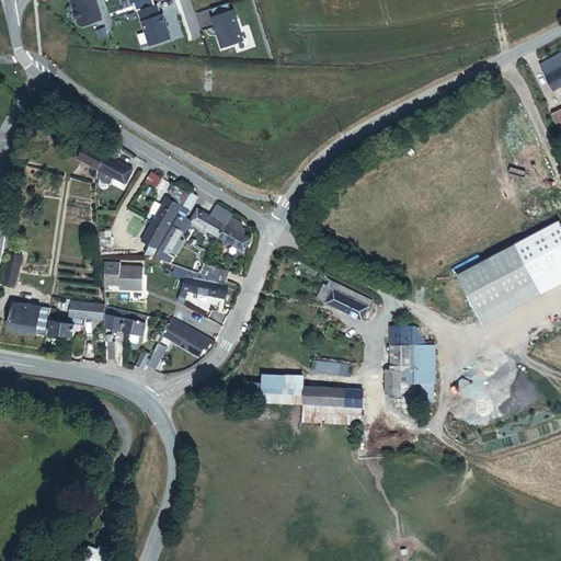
[(69,0),(78,25),(82,26),(101,20),(94,0),(69,0)]
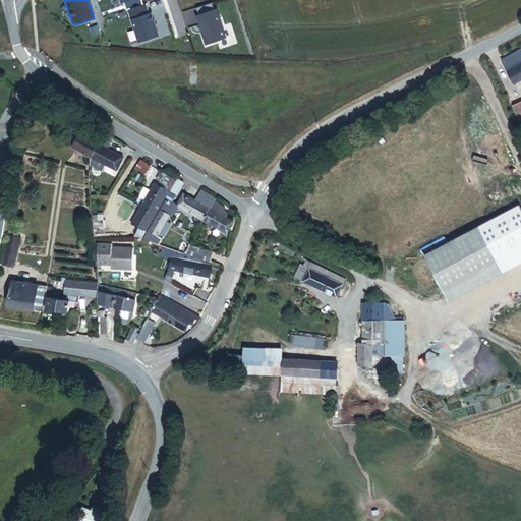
[(123,3),(126,11),(143,5),(141,0),(120,0),(121,3),(123,3)]
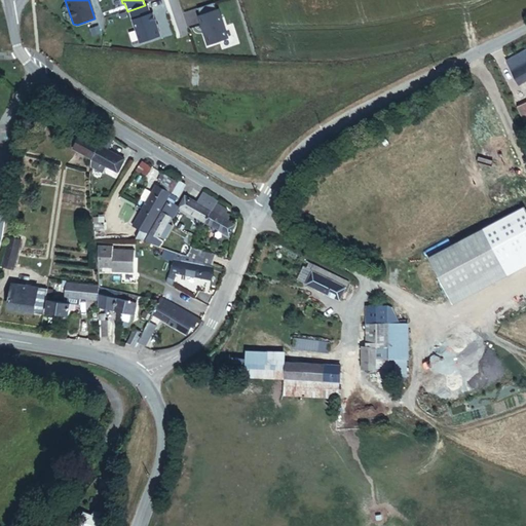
[(228,39),(218,10),(216,11),(214,3),(197,9),(200,16),(198,16),(208,46),(228,39)]
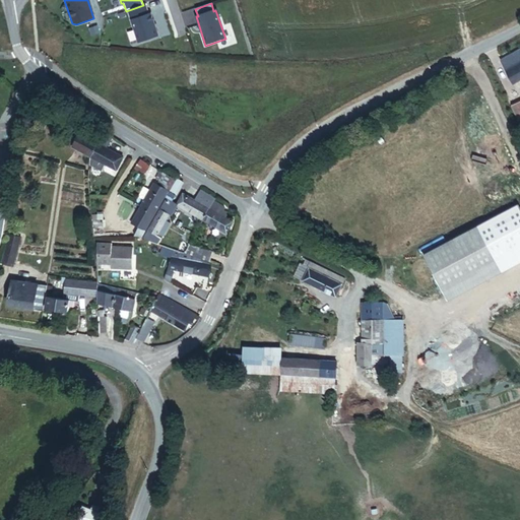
[(158,36),(150,14),(131,20),(138,43),(158,36)]
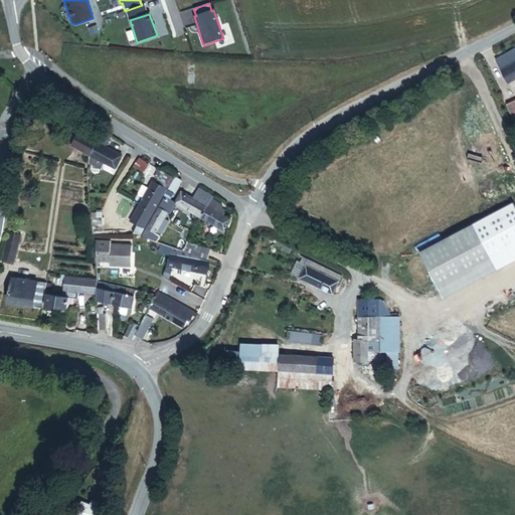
[(91,35),(98,33),(96,26),(89,29),(91,35)]
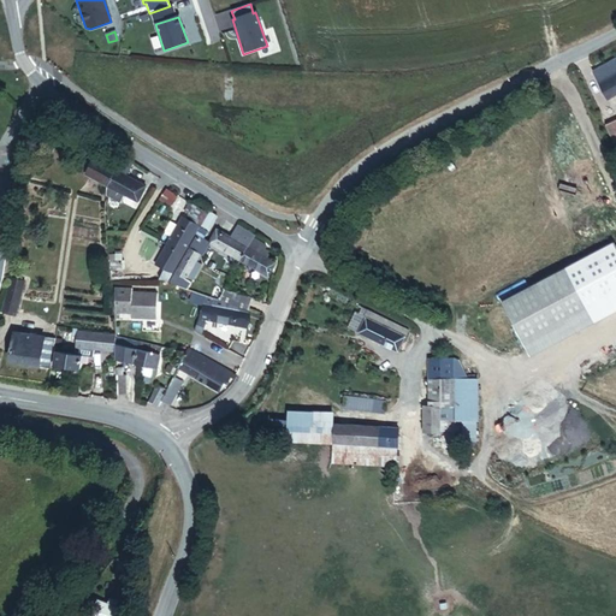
[(615,55),(605,61),(606,70),(610,77),(608,80),(615,95),(615,55)]
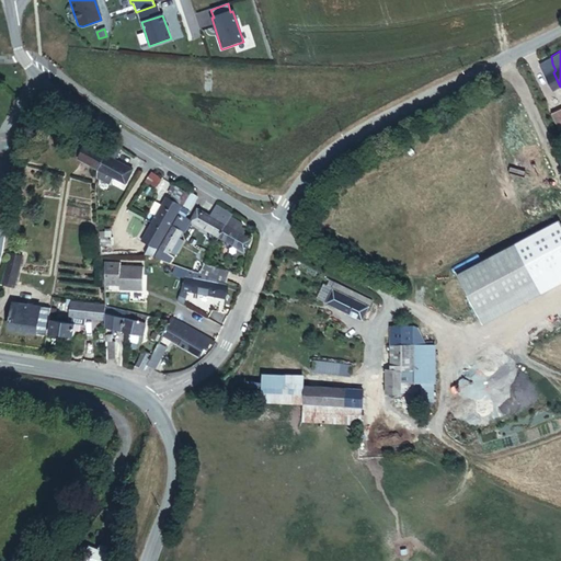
[(114,152),(122,158),(128,149),(118,145),(114,152)]
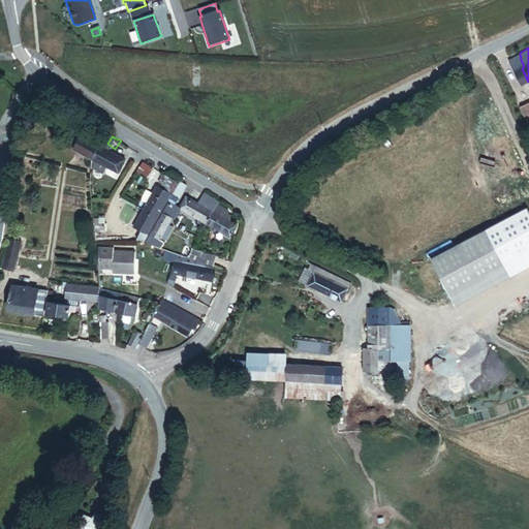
[(97,159),(105,147),(89,138),(82,150),(97,159)]
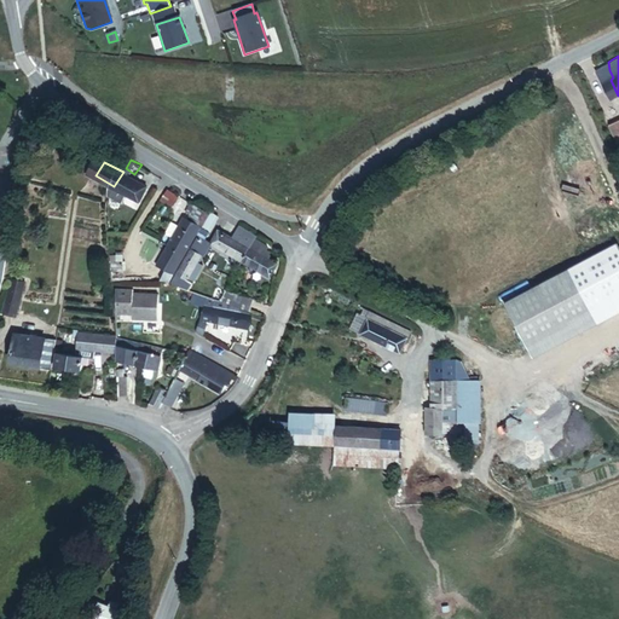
[(139,201),(149,187),(123,172),(114,186),(139,201)]
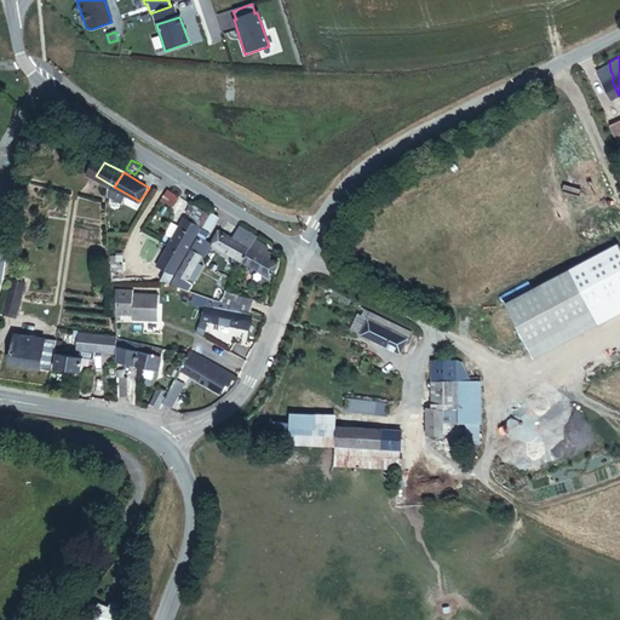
[(167,189),(160,201),(171,208),(179,197),(167,189)]
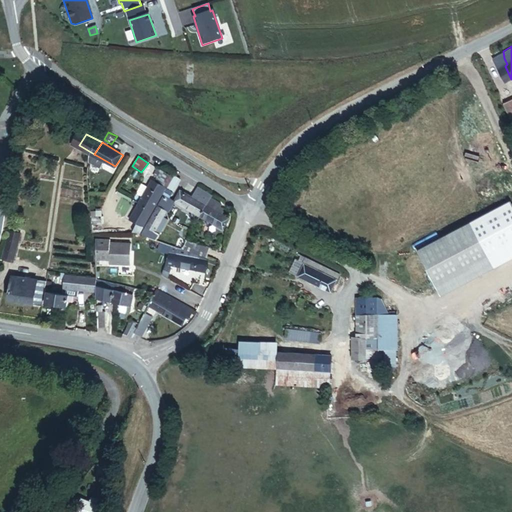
[(169,198),(180,180),(174,176),(145,226),(155,232),(164,216),(167,212),(168,213),(174,203),(175,201),(169,198)]
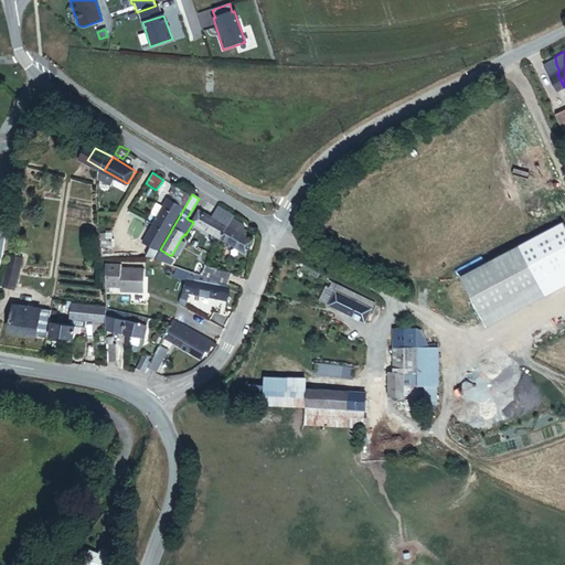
[(145,255),(153,257),(182,206),(168,199),(141,243),(149,248),(145,255)]
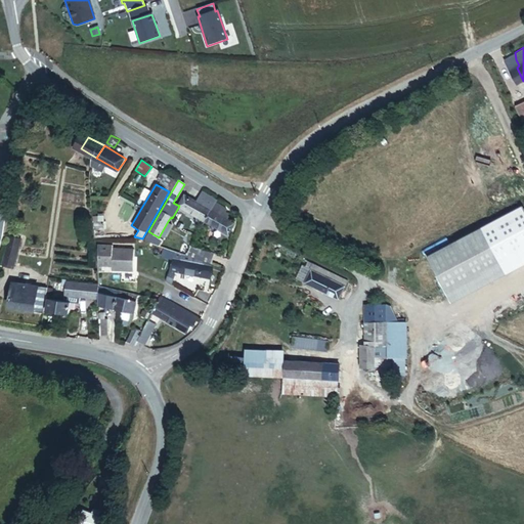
[(178,208),(204,222),(215,203),(216,201),(203,190),(197,201),(183,194),(177,205),(179,206),(178,208)]
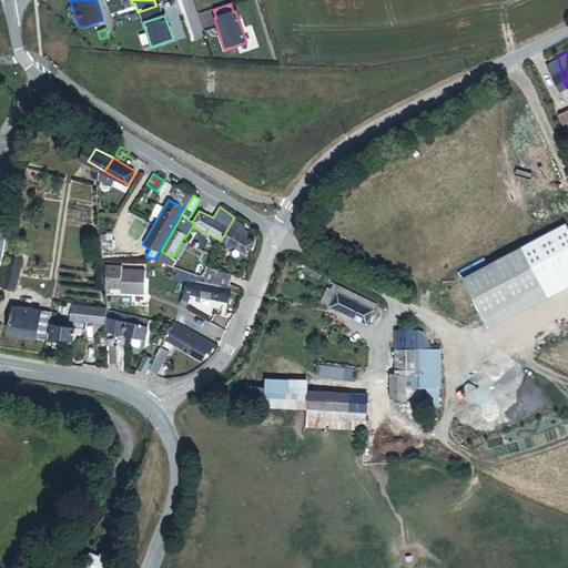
[(221,241),(247,255),(255,241),(247,236),(250,232),(244,229),(245,225),(233,220),(221,241)]
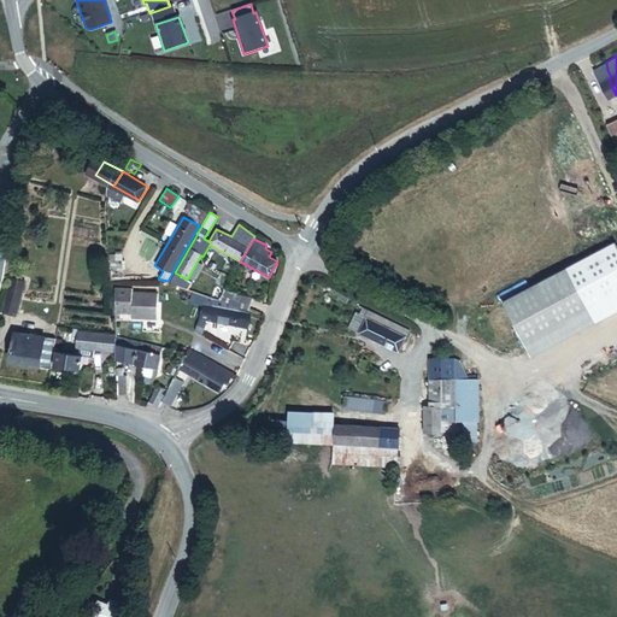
[(10,264),(11,250),(9,251),(4,253),(0,254),(0,263),(0,264),(1,262),(3,260),(3,259),(10,264)]
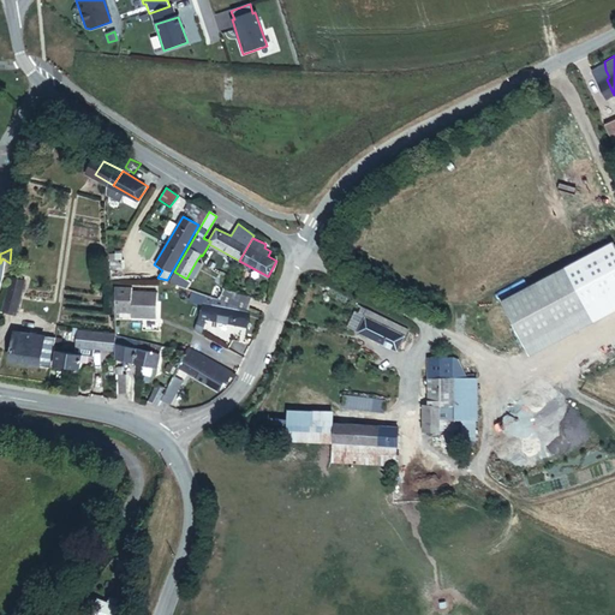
[(169,281),(186,290),(202,264),(197,260),(186,279),(174,272),(169,281)]
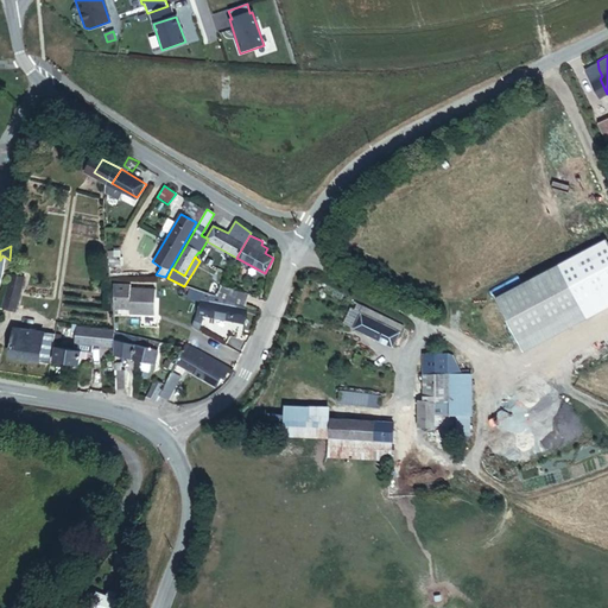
[(524,350),(586,318),(558,265),(496,298),(524,350)]
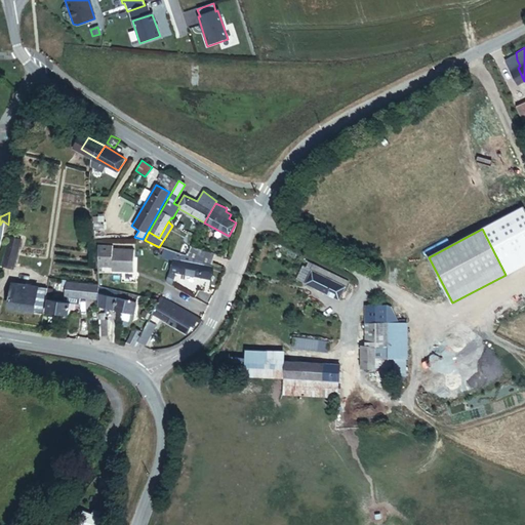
[(188,256),(210,265),(214,254),(191,246),(188,256)]
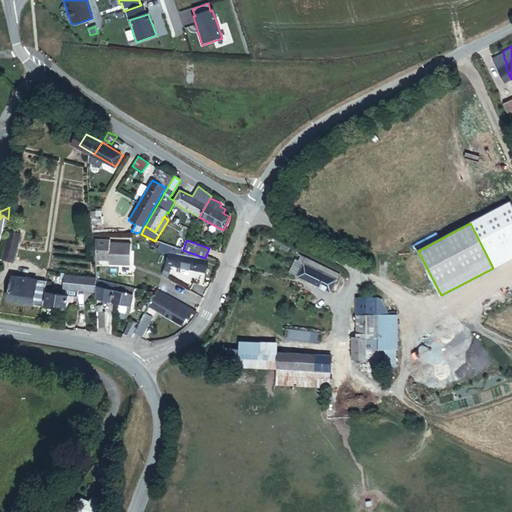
[(2,271),(14,274),(21,244),(9,241),(2,271)]
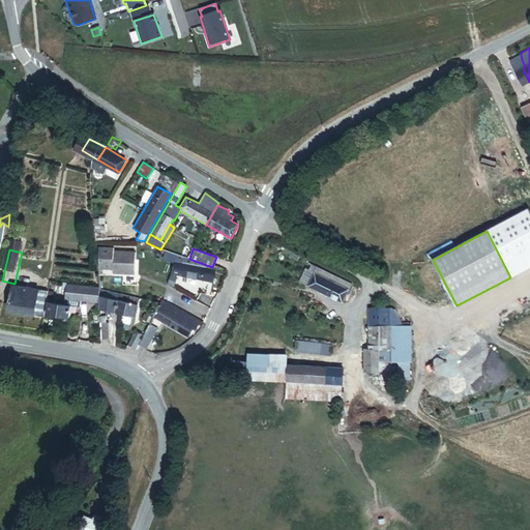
[(114,274),(135,274),(135,252),(114,252),(114,274)]
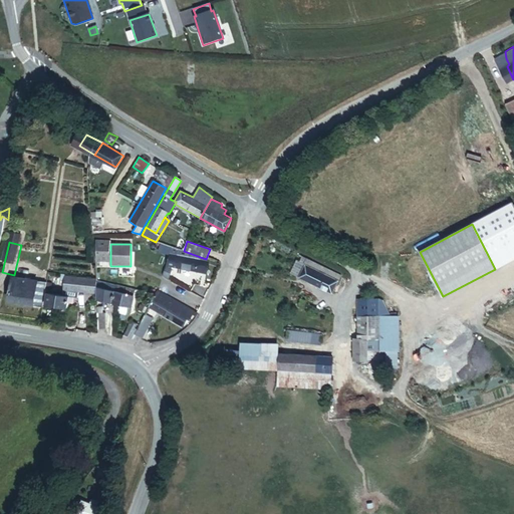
[(167,266),(206,275),(209,260),(206,259),(184,251),(172,248),(167,266)]
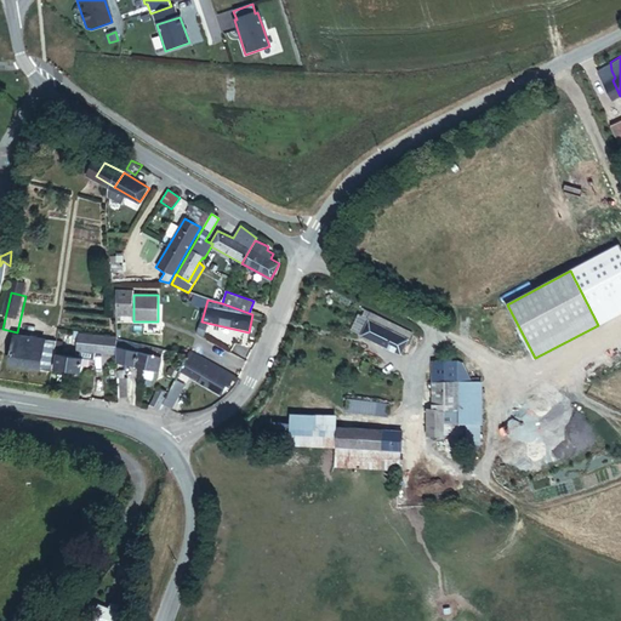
[(362,336),(370,318),(372,313),(365,309),(363,315),(359,314),(351,330),(362,336)]
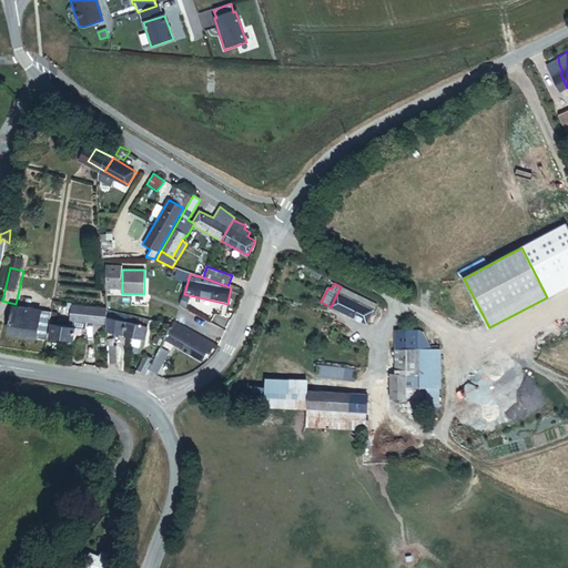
[(331,307),(367,325),(375,308),(338,291),(331,307)]
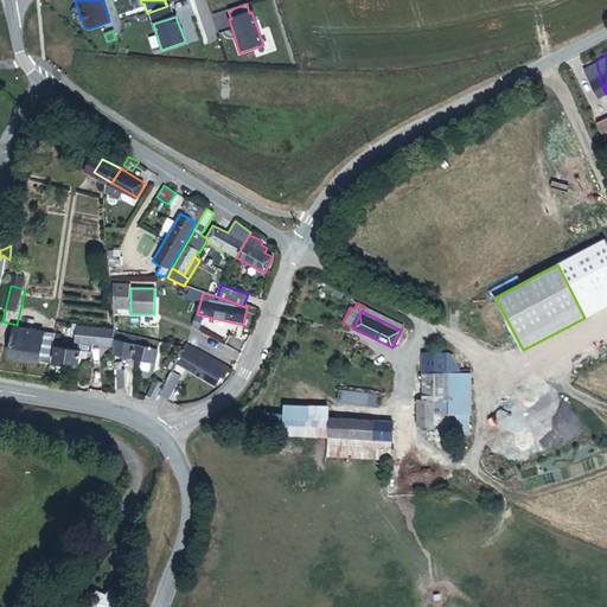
[(59,347),(61,337),(18,332),(18,340),(14,340),(12,357),(39,359),(39,360),(58,363),(59,347)]
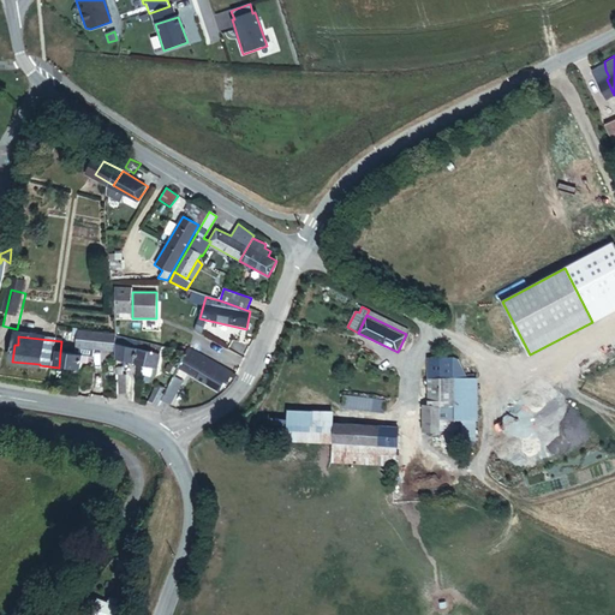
[(84,353),(123,357),(121,342),(84,339),(84,353)]
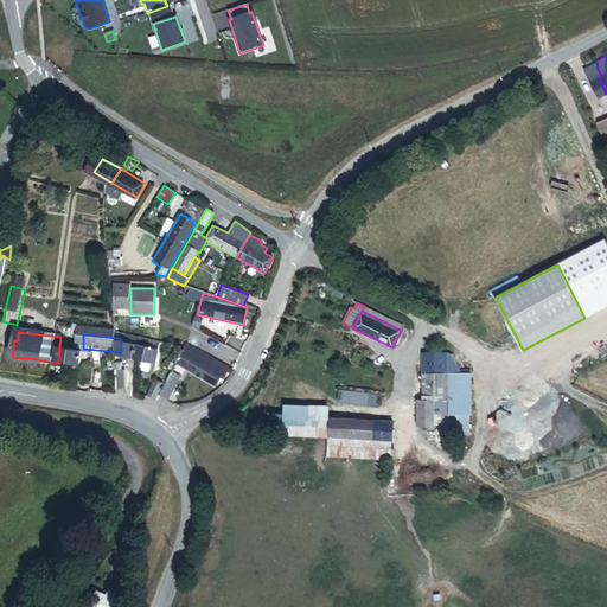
[(121,357),(138,358),(139,338),(120,337),(120,338),(121,352),(121,357)]
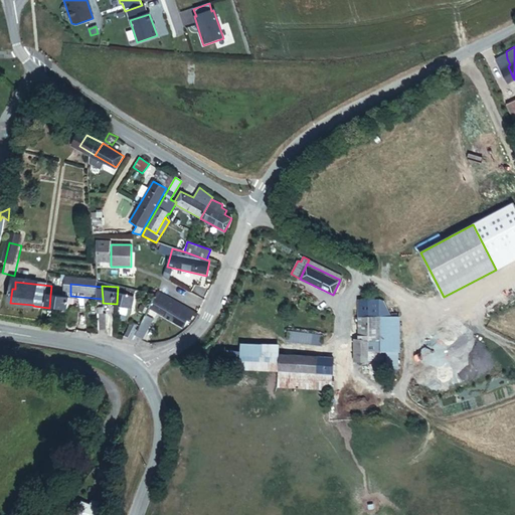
[(117,304),(137,305),(138,288),(118,287),(117,304)]
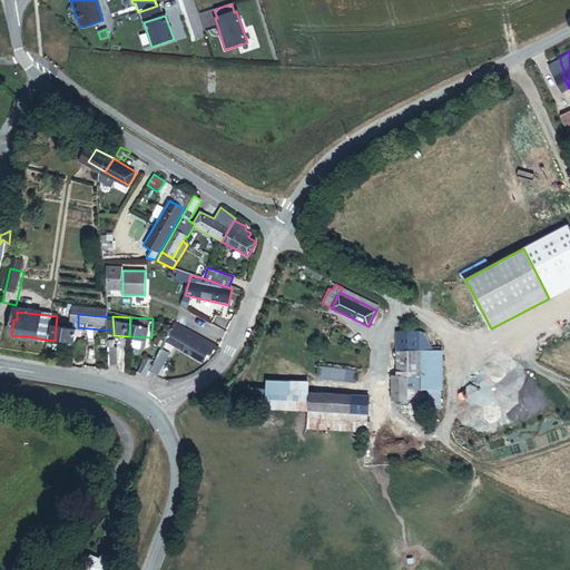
[(77,346),(78,327),(56,326),(55,341),(53,345),(77,346)]
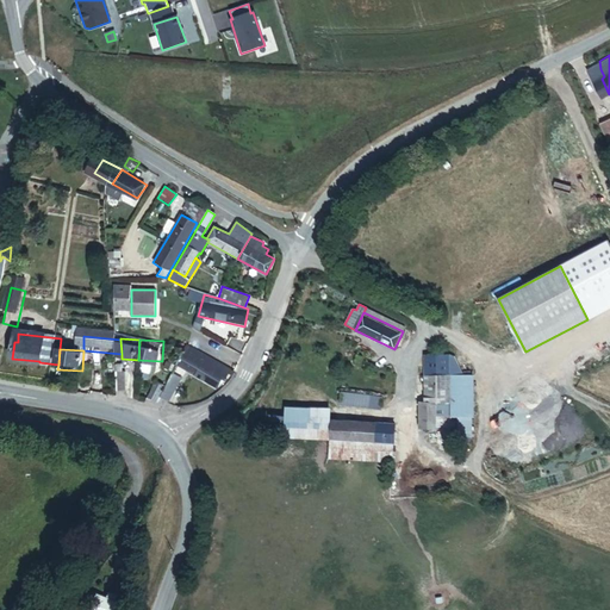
[(231,377),(236,373),(195,349),(193,353),(225,373),(231,377)]
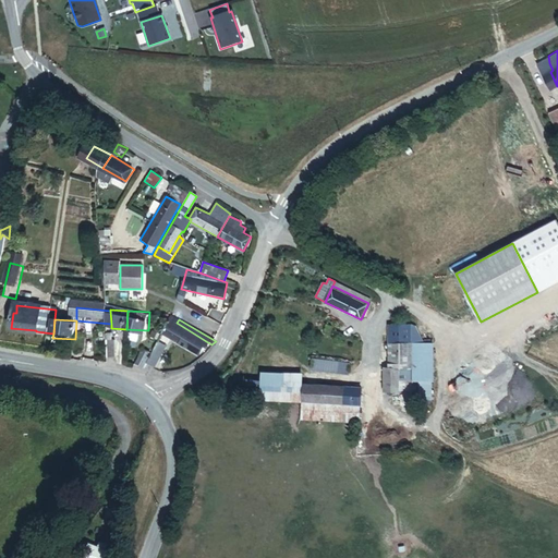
[(195,352),(206,341),(177,323),(168,335),(195,352)]
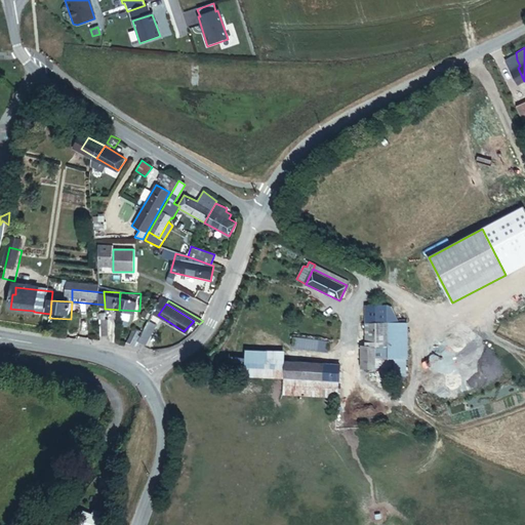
[(106,334),(114,334),(114,316),(105,316),(106,334)]
